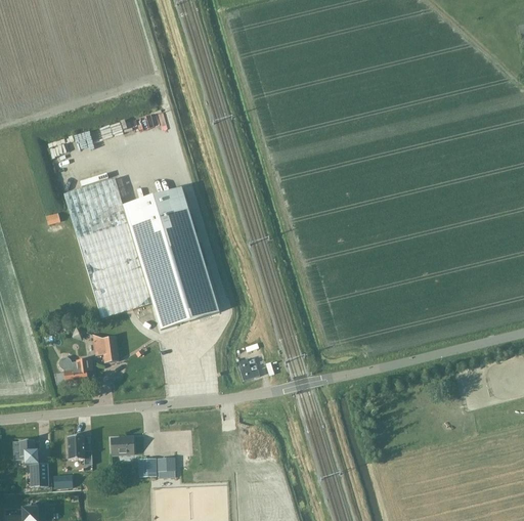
[(219,310),(181,186),(181,184),(123,202),(115,174),(62,189),(101,317),(153,302),(161,329),(219,310)]
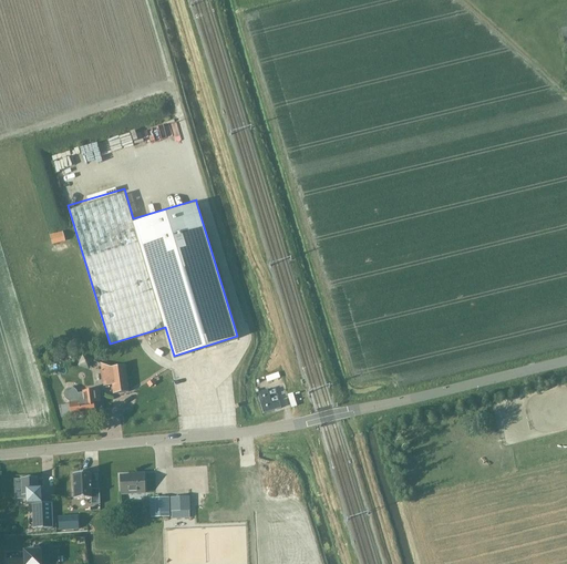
[(125,362),(110,365),(113,391),(129,389),(125,362)]
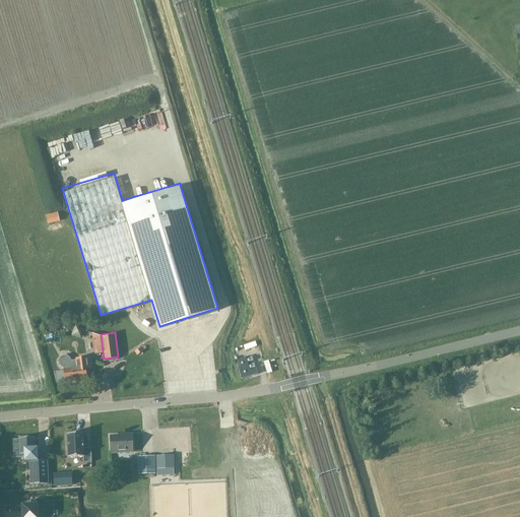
[(76,357),(71,357),(70,356),(69,353),(68,352),(67,351),(65,351),(64,351),(62,352),(61,353),(60,354),(59,356),(59,358),(59,360),(60,361),(61,362),(62,363),(63,364),(65,378),(86,375),(86,371),(89,371),(86,353),(75,354),(76,357)]
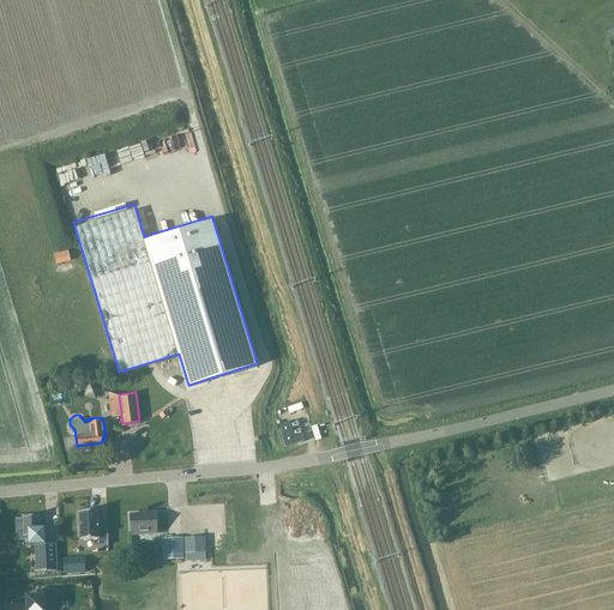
[(284,445),(305,439),(302,432),(294,434),(289,418),(278,422),(284,445)]
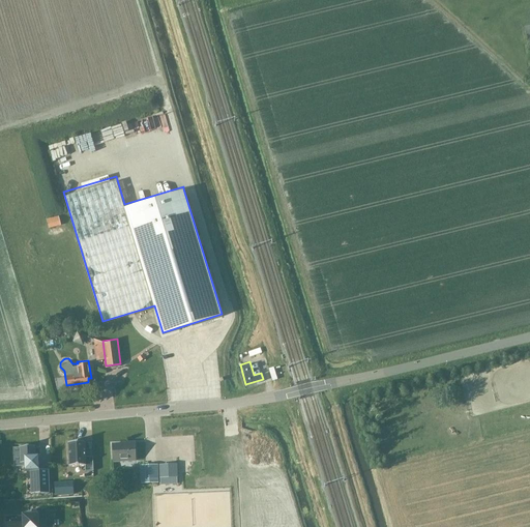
[(85,439),(68,439),(69,463),(85,462),(85,468),(93,468),(93,454),(86,454),(85,439)]
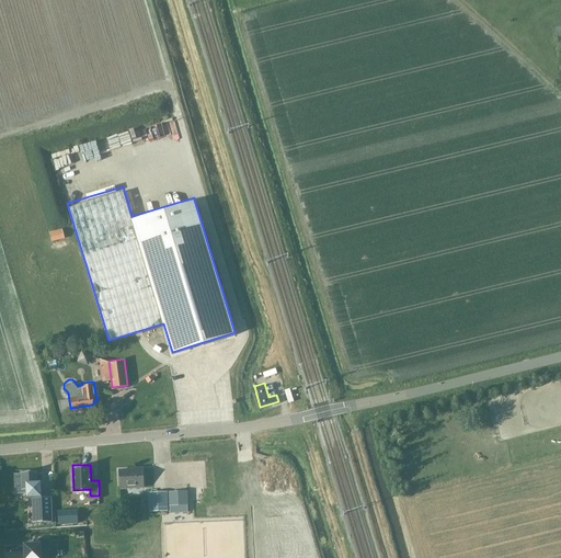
[(133,468),(118,468),(119,486),(142,485),(141,466),(133,467),(133,468)]
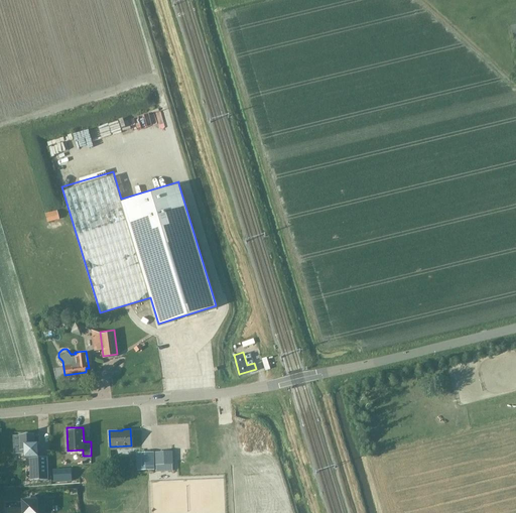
[(18,433),(12,433),(13,449),(19,447),(19,449),(23,449),(23,457),(28,457),(29,465),(29,479),(35,478),(47,478),(46,455),(37,456),(37,441),(34,441),(33,431),(18,432),(18,433)]
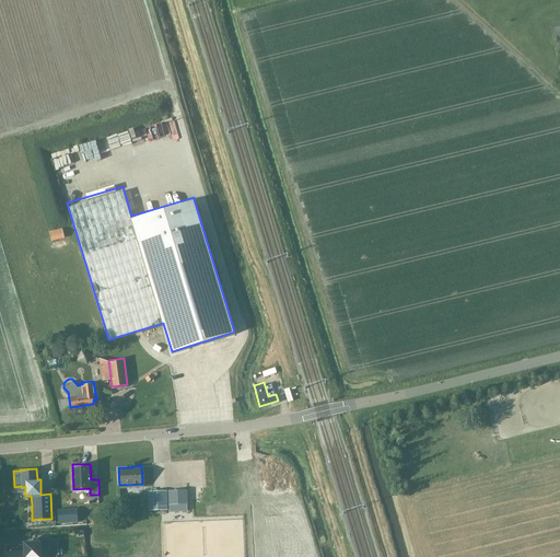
[(148,489),(149,508),(167,508),(166,488),(148,489)]
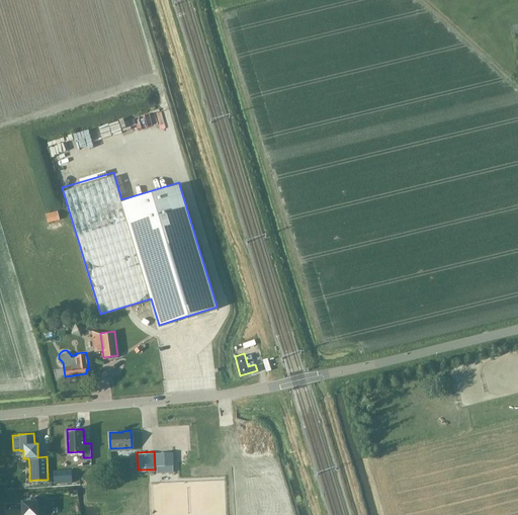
[(21,503),(6,503),(6,514),(36,514),(36,508),(42,508),(42,496),(30,496),(30,501),(21,501),(21,503)]
